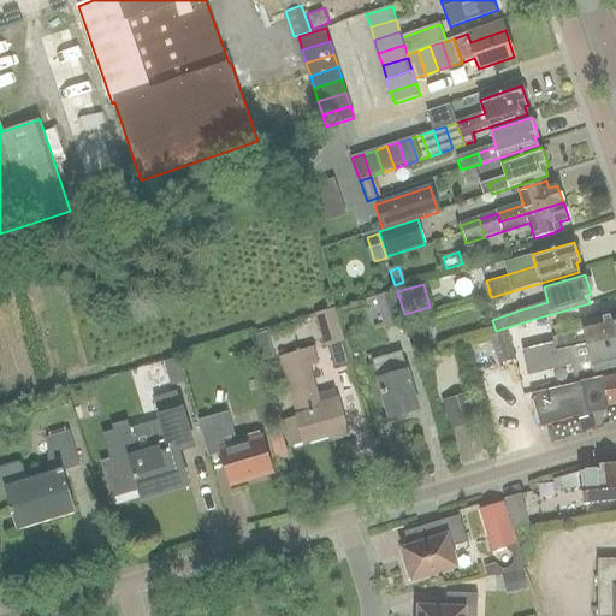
[(403,325),(392,290),(374,296),(385,330),(403,325)]
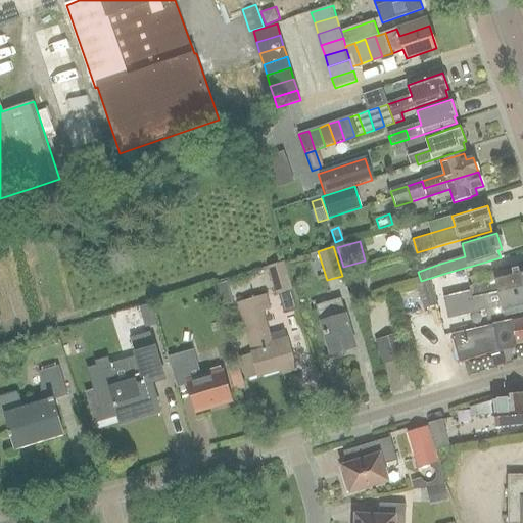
[(278,293),(291,289),(283,263),(270,267),(278,293)]
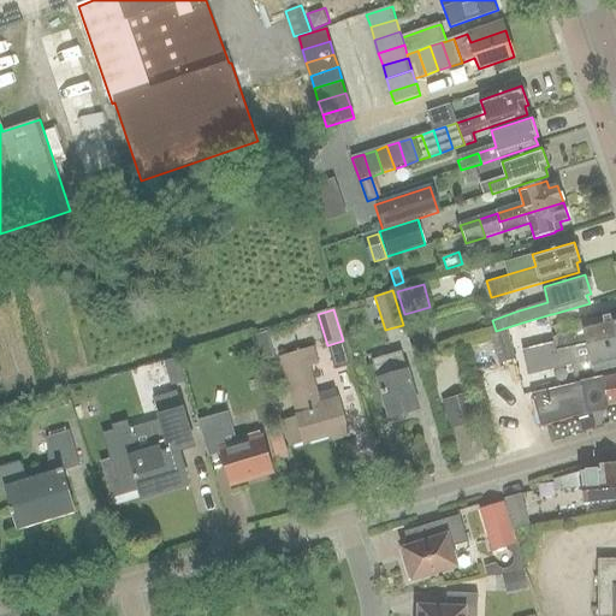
[(554,338),(557,351),(615,337),(615,314),(582,323),(586,337),(576,339),(575,332),(554,338)]
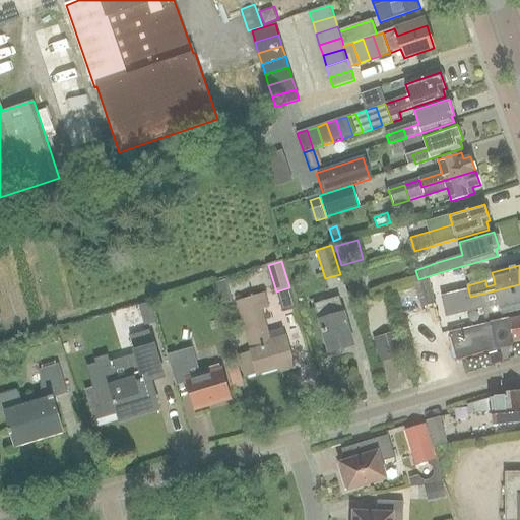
[(363,286),(358,271),(344,275),(349,291),(363,286)]
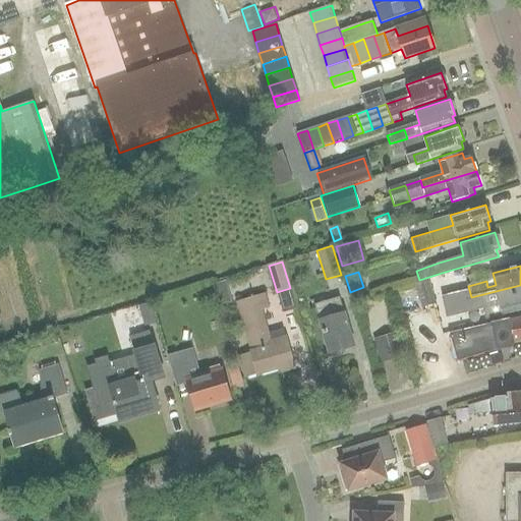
[(435,304),(427,281),(415,284),(422,308),(435,304)]
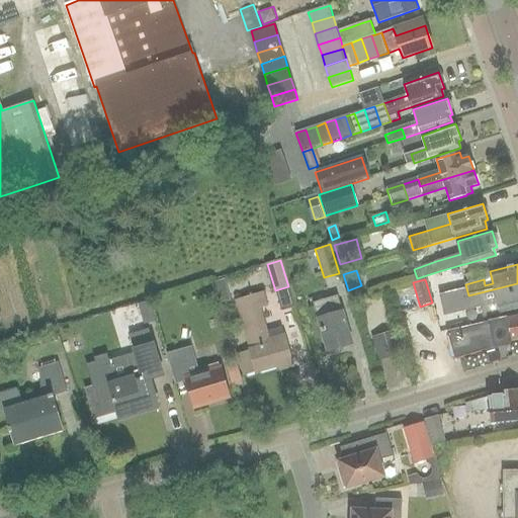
[(517,308),(517,283),(468,295),(470,306),(497,299),(500,313),(517,308)]
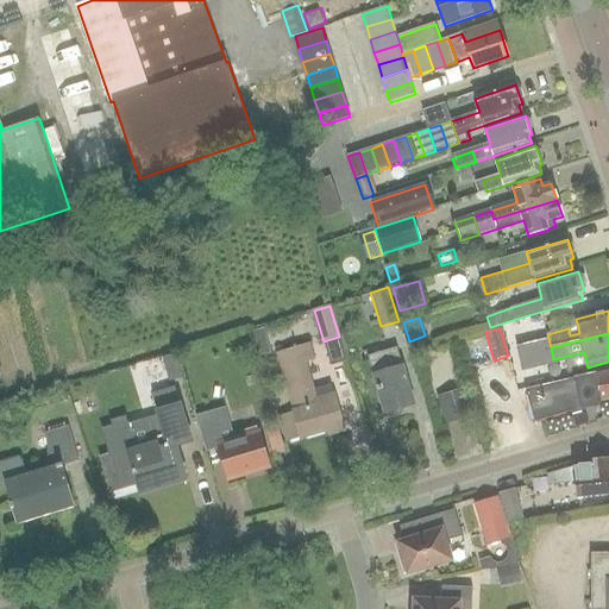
[(257,358),(270,353),(267,340),(253,344),(257,358)]
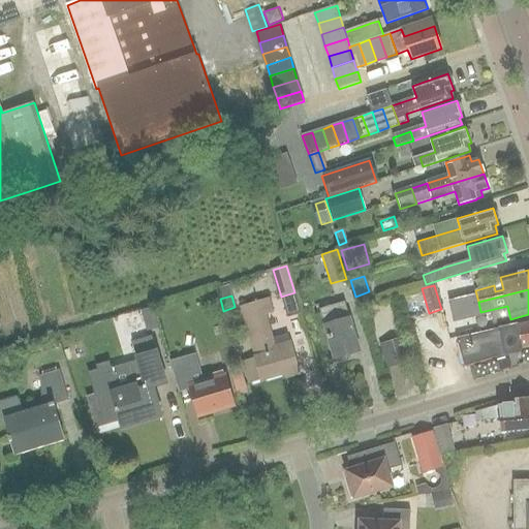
[(446,317),(469,311),(466,298),(442,304),(446,317)]
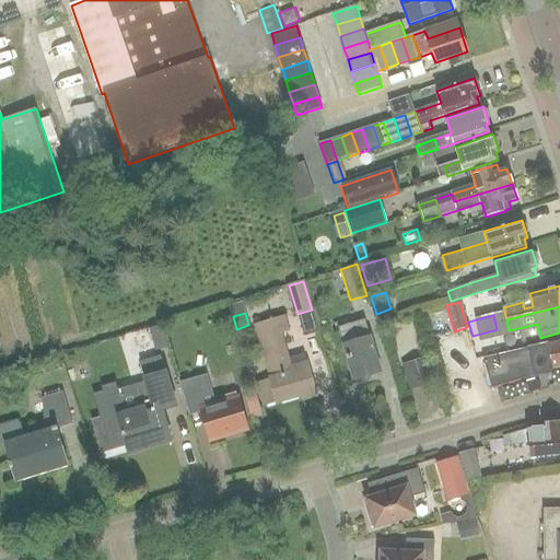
[(256,325),(272,378),(270,378),(256,383),(263,406),(277,401),(316,391),(308,368),(305,353),(288,359),(280,333),(288,330),(283,317),(256,325)]
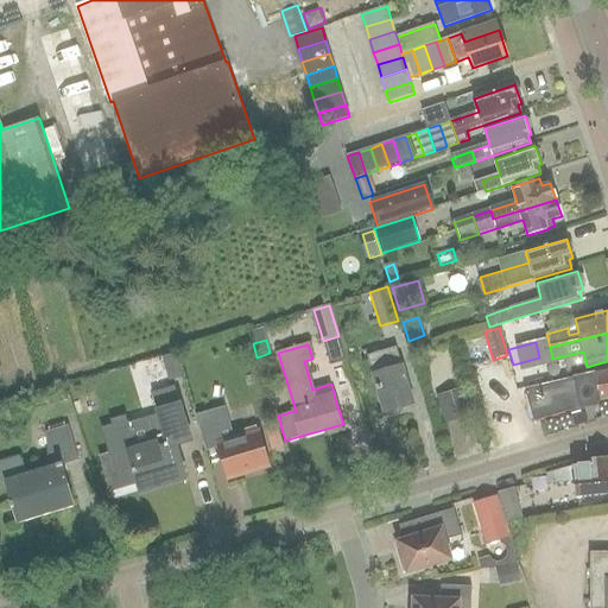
[(385,412),(413,404),(403,366),(401,366),(397,348),(368,356),(385,412)]
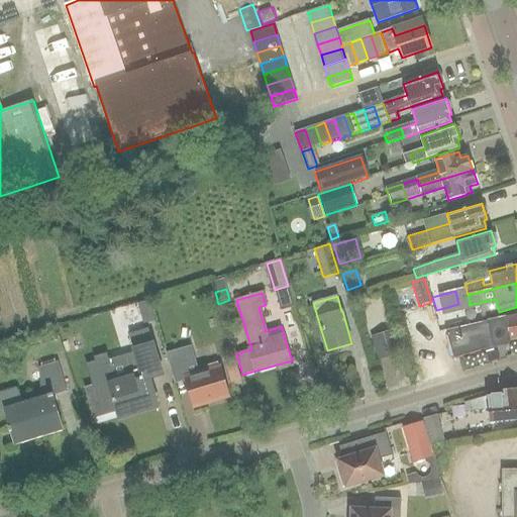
[(144,323),(156,320),(149,299),(138,302),(144,323)]
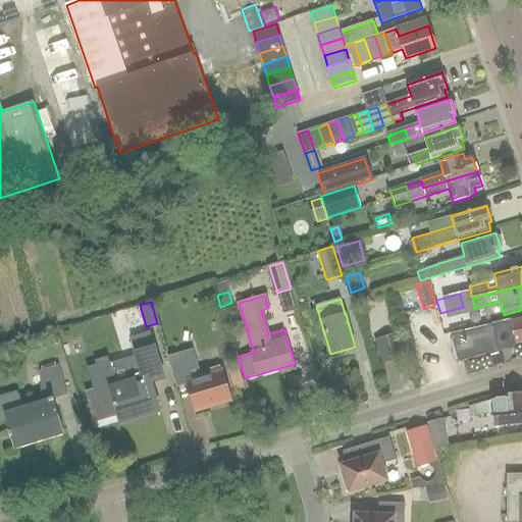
[(516,344),(521,342),(521,318),(510,320),(451,333),(459,362),(498,350),(498,351),(513,348),(516,344)]
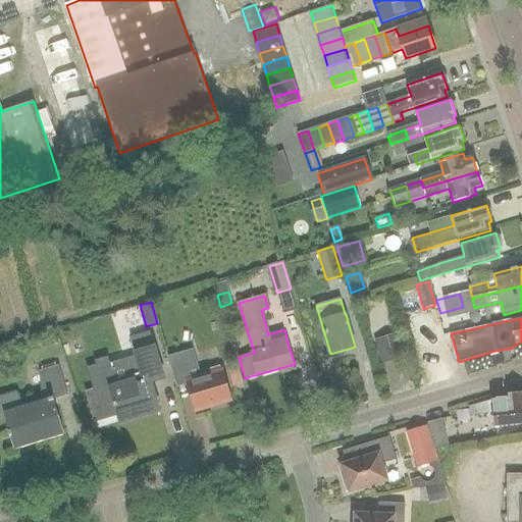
[(165,378),(158,355),(151,331),(131,337),(136,356),(110,363),(110,361),(87,368),(102,420),(118,415),(118,417),(133,413),(133,412),(132,413),(132,411),(157,403),(151,382),(165,378)]
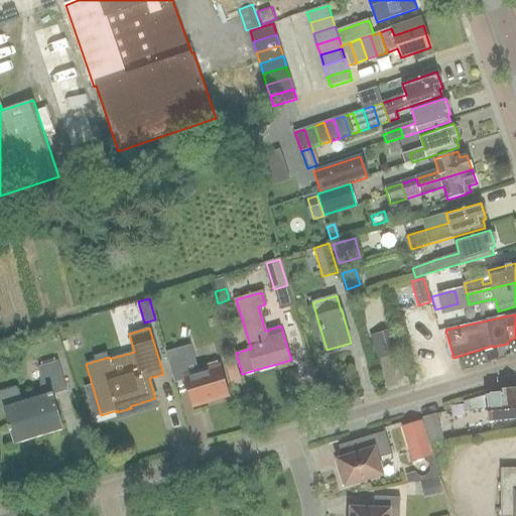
[(378,359),(401,352),(394,329),(371,336),(378,359)]
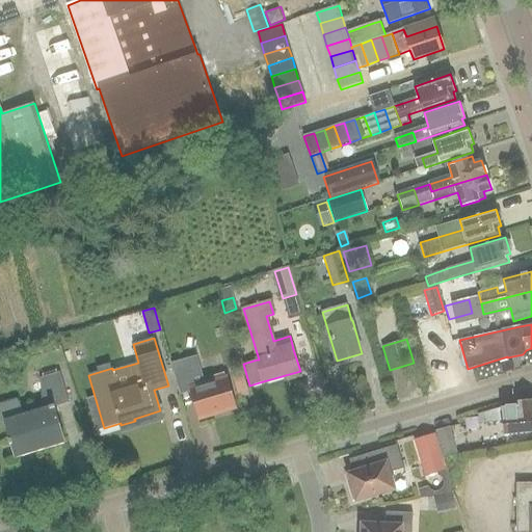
[(197,355),(170,364),(180,396),(192,392),(200,419),(236,408),(227,377),(225,378),(224,374),(211,378),(212,381),(206,383),(197,355)]
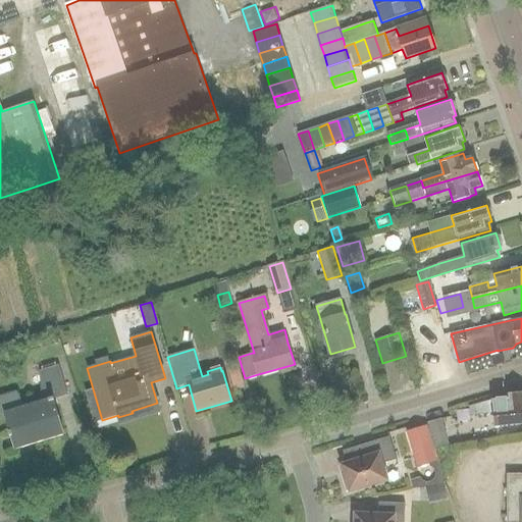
[(491,357),(493,365),(504,362),(501,354),(491,357)]
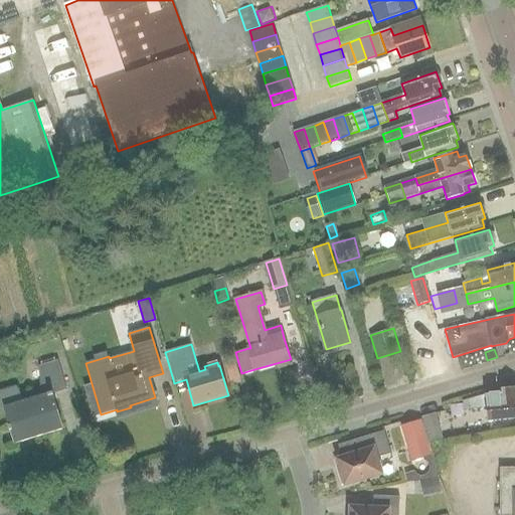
[(41,397),(26,401),(16,386),(0,390),(0,408),(0,409),(4,408),(14,442),(62,427),(52,393),(66,389),(58,361),(40,366),(41,397)]
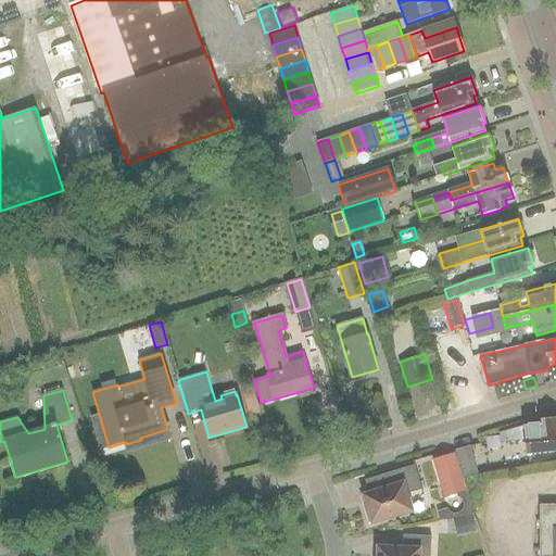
[(527,454),(555,451),(555,419),(542,420),(543,425),(525,426),(500,433),(501,443),(526,441),(527,454)]
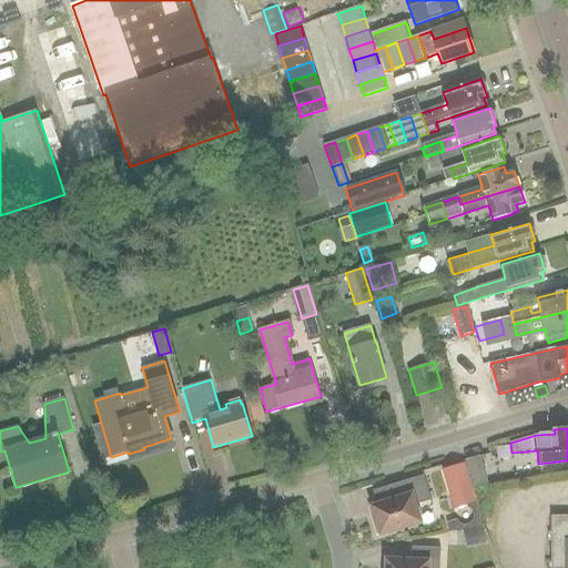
[(489,485),(482,456),(465,460),(473,489),(489,485)]
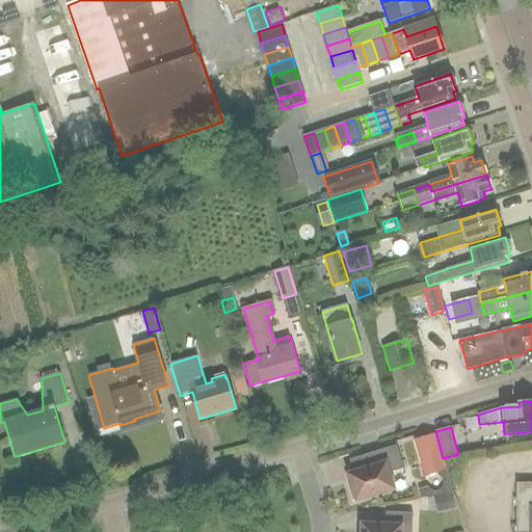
[(446,470),(434,434),(415,441),(425,476),(437,473),(439,476),(443,479),(444,481),(444,487),(440,490),(434,491),(430,490),(429,487),(419,489),(421,499),(451,493),(445,471),(446,470)]
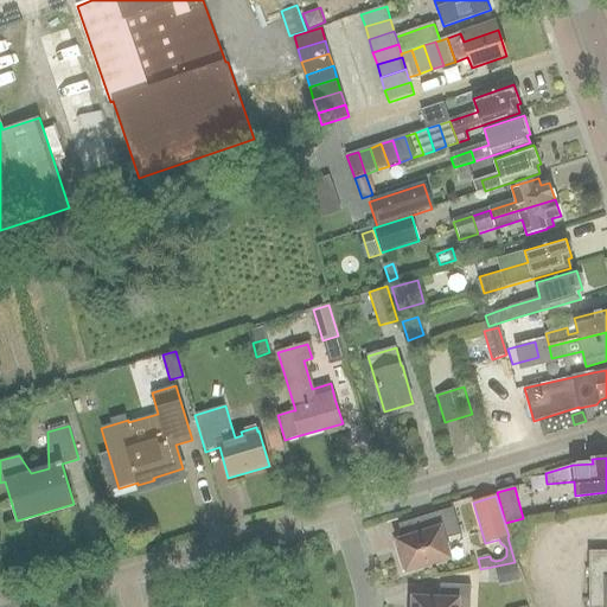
[(461,535),(453,509),(420,518),(423,534),(397,541),(401,550),(396,551),(403,573),(451,558),(445,540),(461,535)]
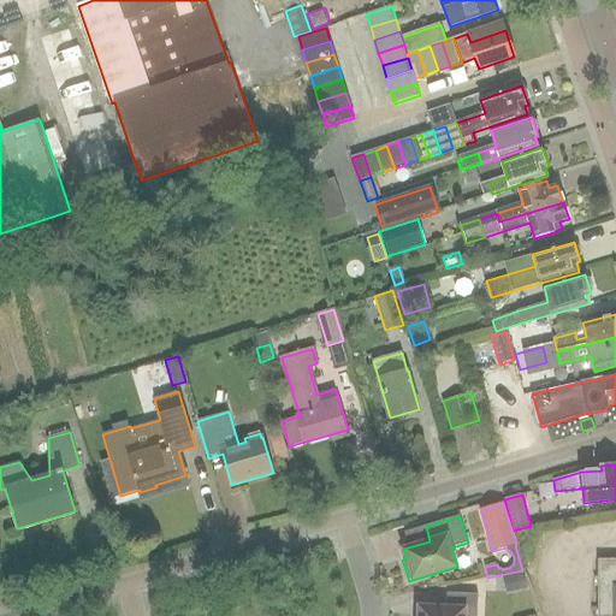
[(615,615),(615,558),(598,560),(598,615),(615,615)]
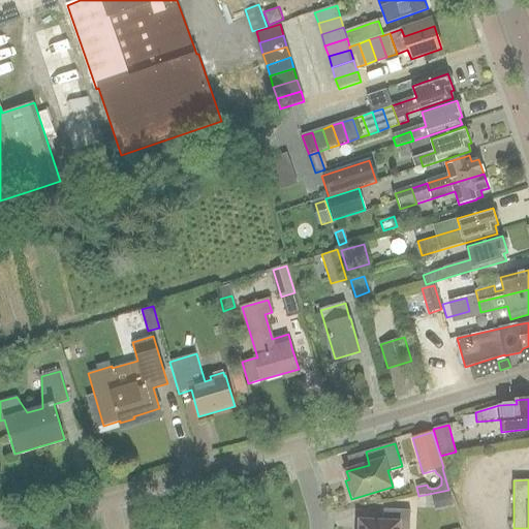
[(447,492),(436,494),(439,507),(450,505),(447,492)]
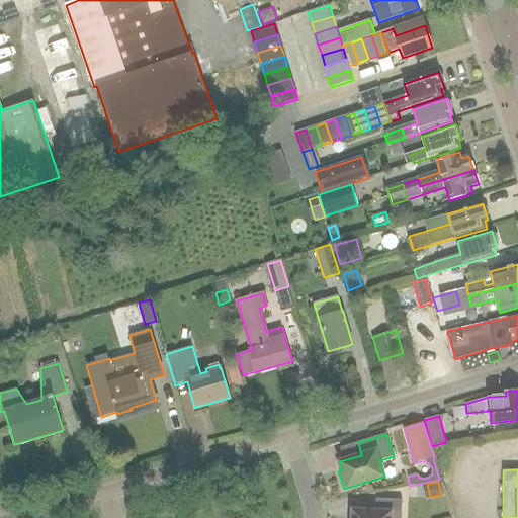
[(401,517),(402,500),(376,499),(376,511),(353,510),(352,517),(401,517)]
